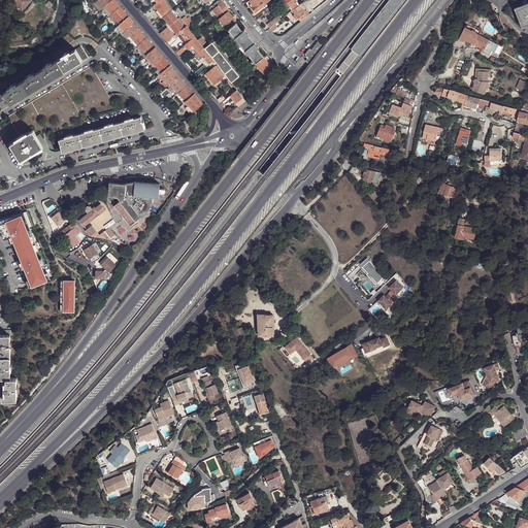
[(14,0),(19,3),(17,5),(22,10),(31,0),(30,0),(14,0)]
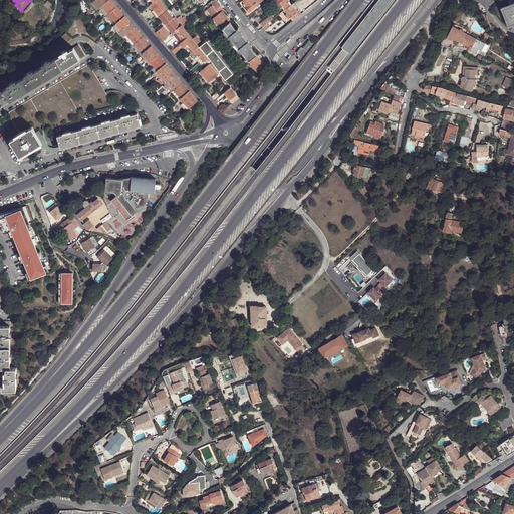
[(108,0),(95,0),(93,2),(99,9),(100,8),(108,0)]
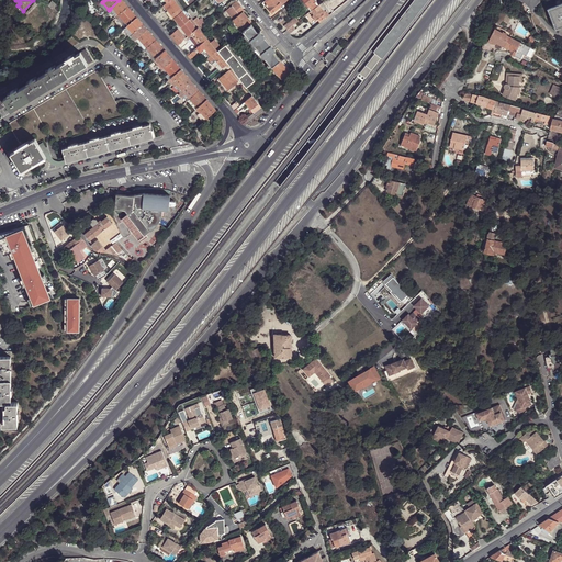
[(119,0),(110,9),(116,18),(119,15),(128,7),(122,0),(119,0)]
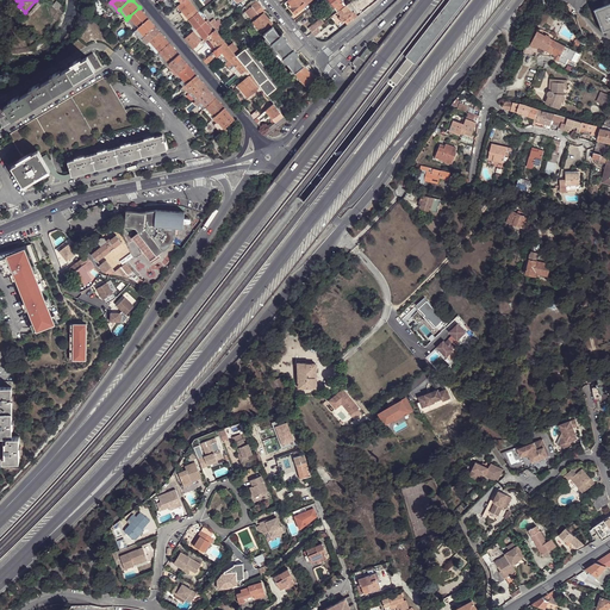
[(188,20),(198,13),(187,0),(185,0),(181,4),(178,6),(188,20)]
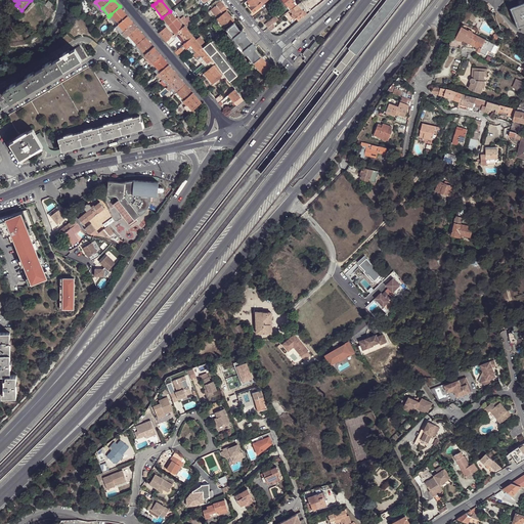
[(161,0),(170,11),(172,9),(164,0),(161,0)]
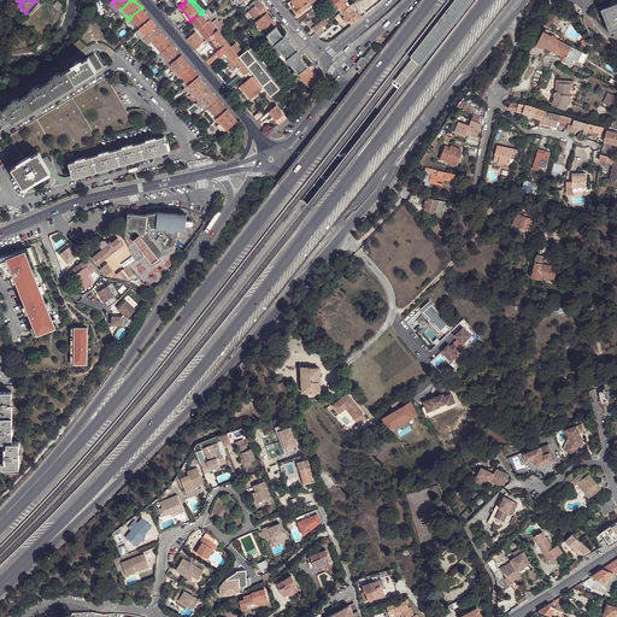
[(248,11),(256,21),(265,13),(268,12),(257,0),(254,0),(250,5),(252,7),(250,10),(248,11)]
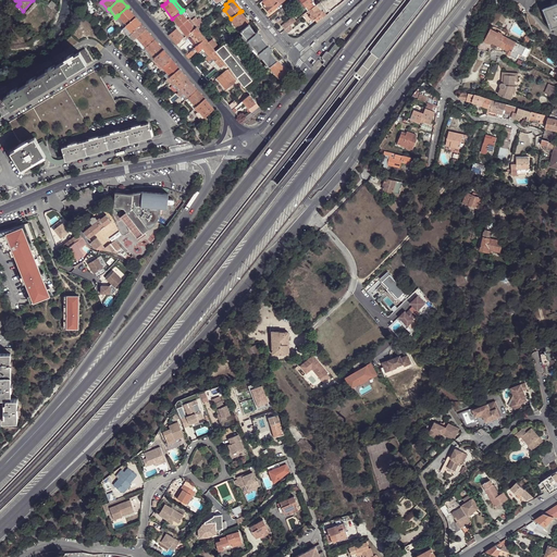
[(262,0),(264,3),(263,4),(270,12),(284,0),(262,0)]
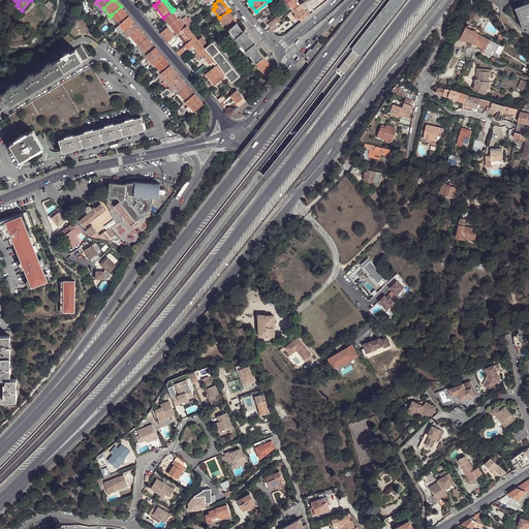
[(292,10),(300,4),(296,0),(284,0),(286,1),(285,2),(286,4),(287,3),(289,5),(292,10)]
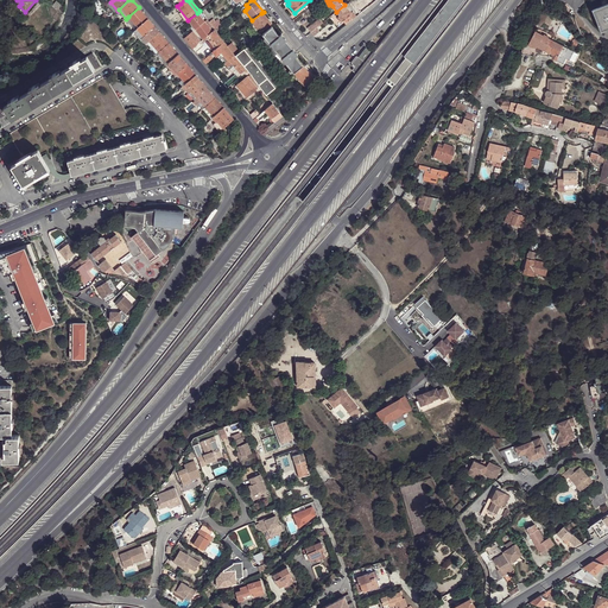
[(350,2),(359,13),(368,6),(363,0),(361,0),(356,5),(353,1),(350,2)]
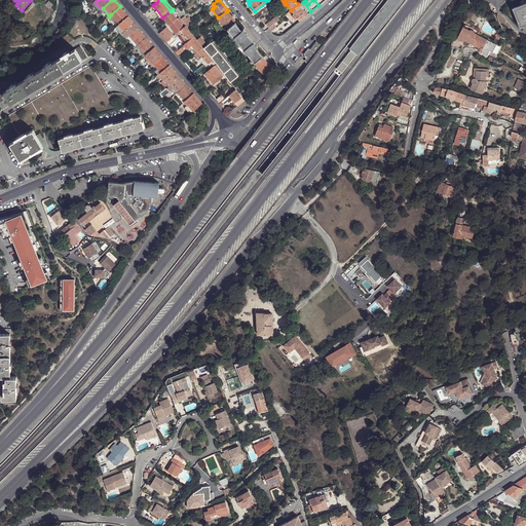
[(102,9),(96,2),(94,4),(100,11),(102,9)]
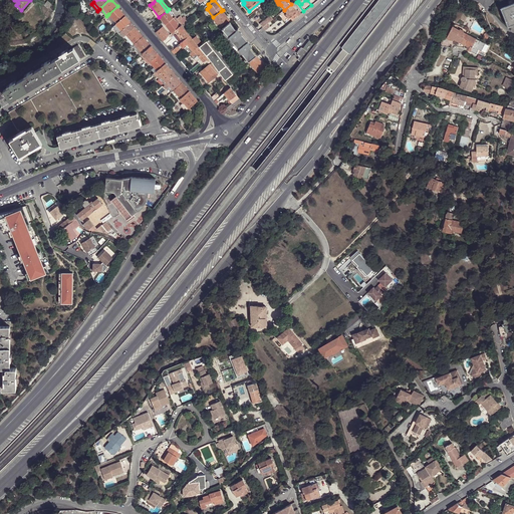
[(513,25),(513,2),(503,7),(510,27),(513,25)]
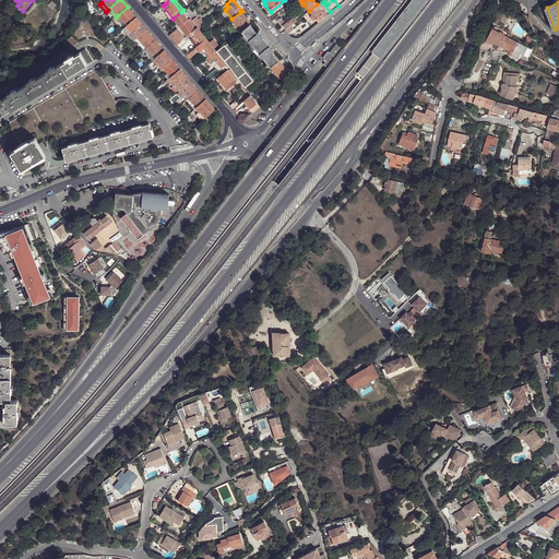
[(316,19),(318,23),(325,16),(317,4),(309,11),(312,14),(311,15),(314,20),(316,19)]
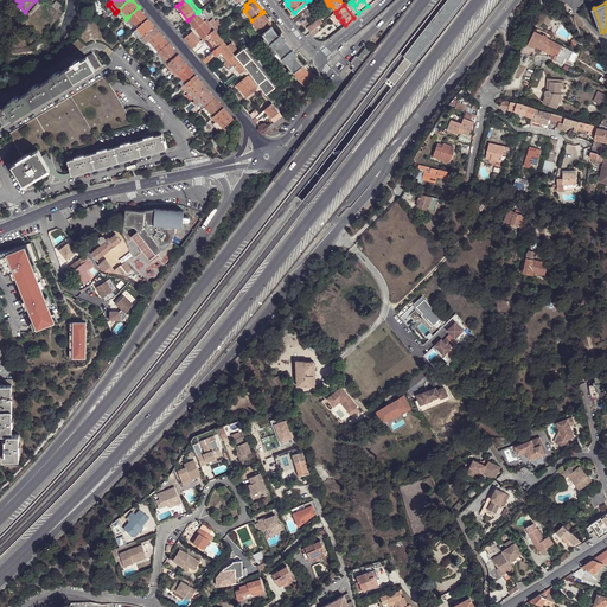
[(148,19),(139,7),(128,17),(138,27),(148,19)]
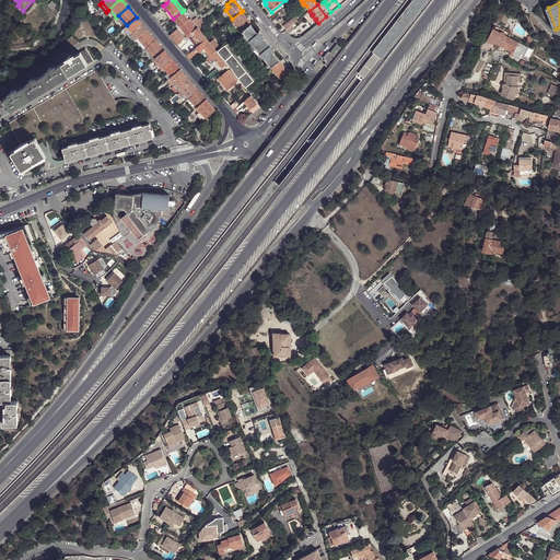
[(187,37),(188,36),(190,34),(198,27),(193,21),(191,19),(188,21),(182,12),(173,19),(171,21),(174,25),(176,23),(187,37)]
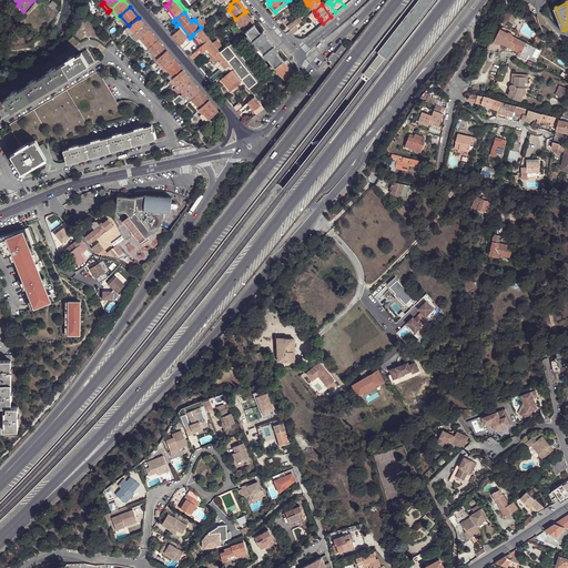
[(244,12),(235,19),(243,29),(253,21),(246,12),(245,13),(244,12)]
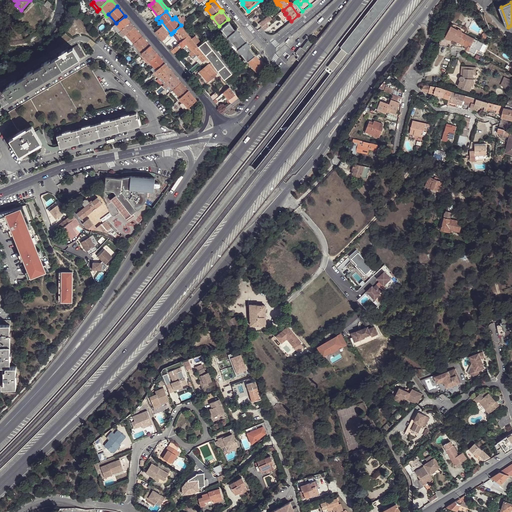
[(108,14),(106,16),(114,25),(116,23),(108,14)]
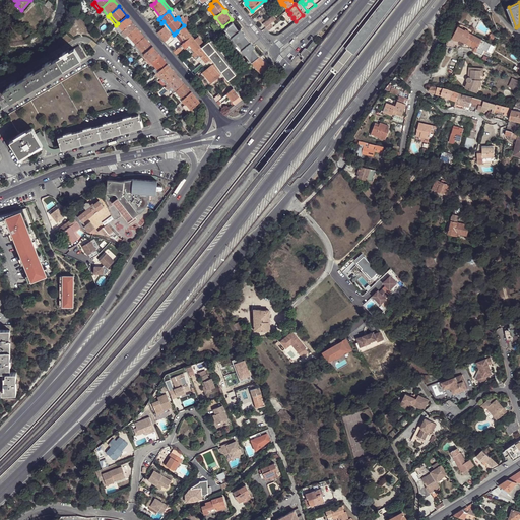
[(116,28),(120,34),(122,31),(132,22),(127,16),(118,23),(116,25),(105,36),(106,38),(109,35),(109,34),(110,33),(110,34),(116,28)]
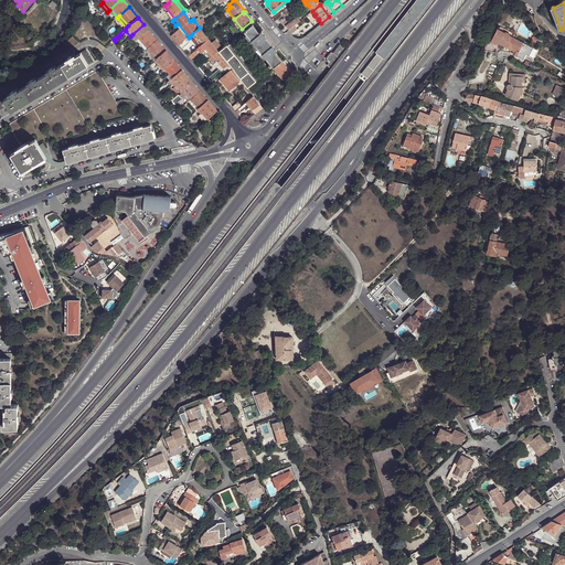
[(194,21),(200,28),(206,22),(203,19),(200,21),(198,18),(194,21)]
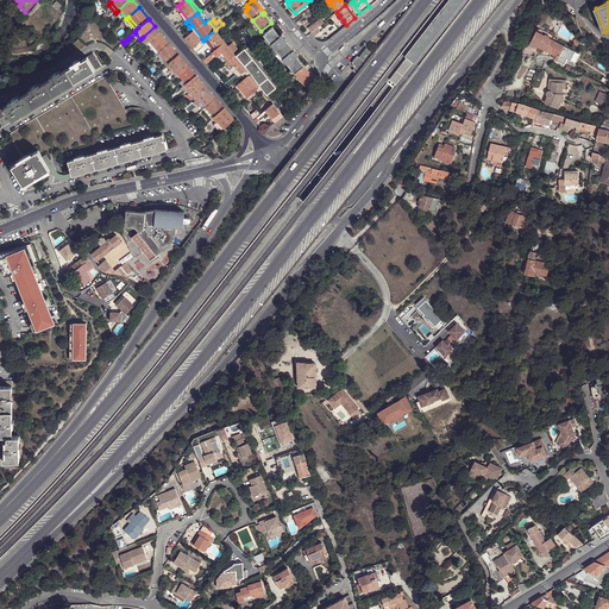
[(316,27),(324,23),(320,19),(308,29),(312,32),(316,27)]
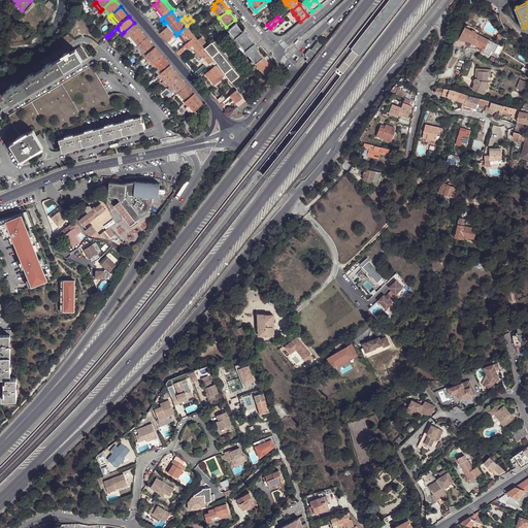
[(138,28),(134,23),(124,32),(128,36),(138,28)]
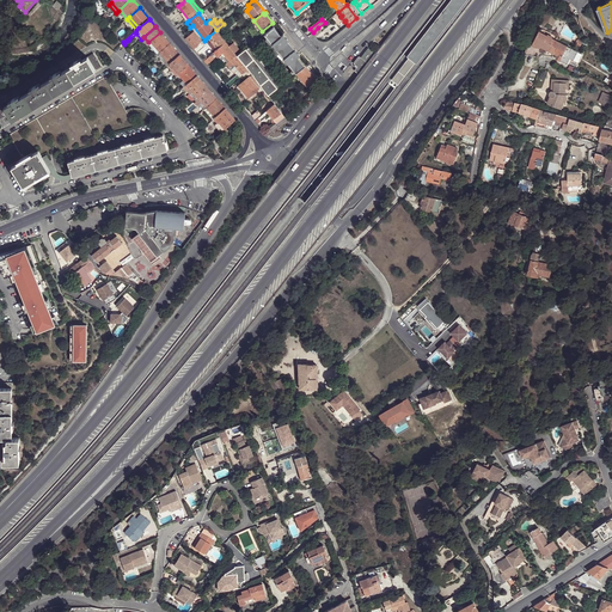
[(286,61),(295,73),(305,66),(298,56),(300,55),(283,34),(281,36),(274,26),(264,34),(274,47),(276,49),(283,59),(286,61)]
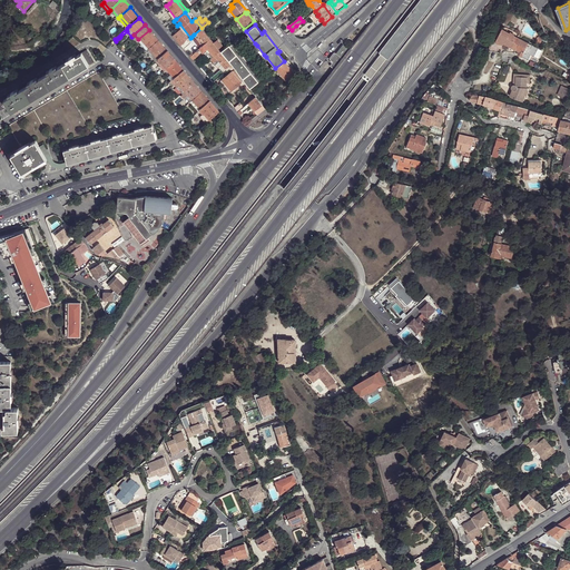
[(203,47),(212,40),(210,39),(202,28),(194,35),(203,47)]
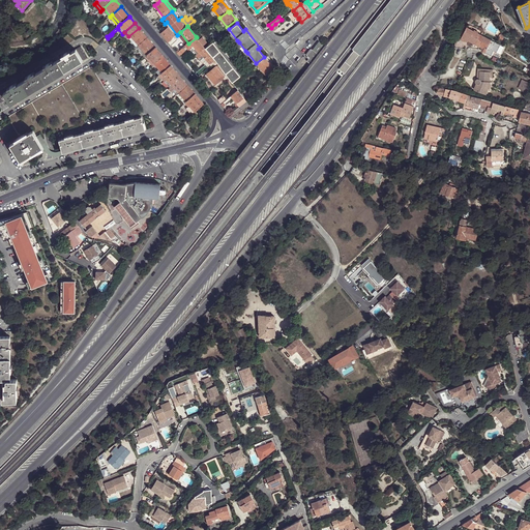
[(127,38),(136,48),(147,37),(139,28),(128,36),(127,38)]
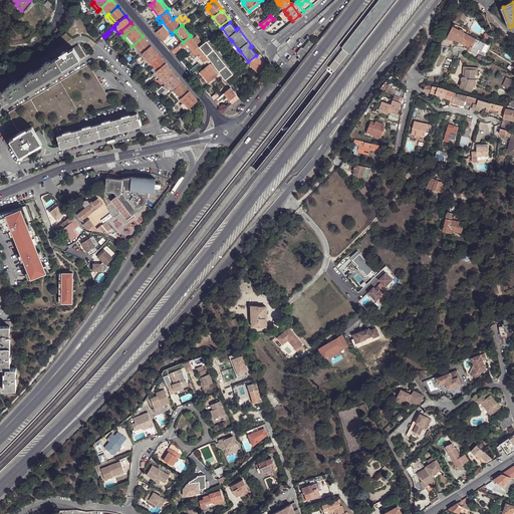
[(163,41),(167,38),(170,36),(167,32),(168,32),(163,27),(156,32),(163,41)]
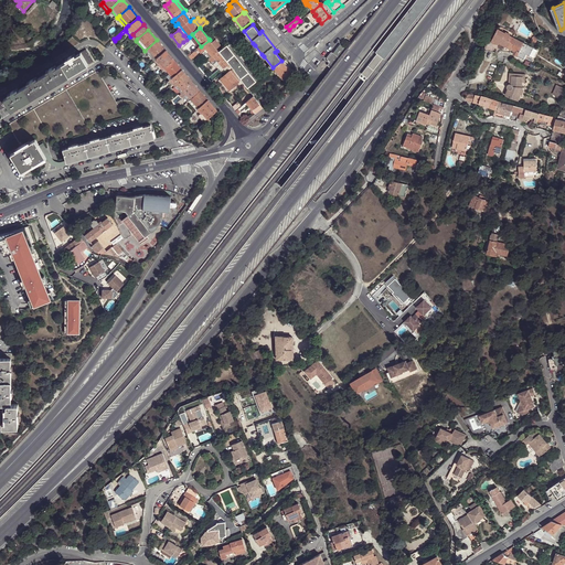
[(497,33),(491,42),(500,44),(515,52),(514,54),(524,60),(526,55),(528,55),(530,56),(534,48),(505,34),(504,38),(497,33)]
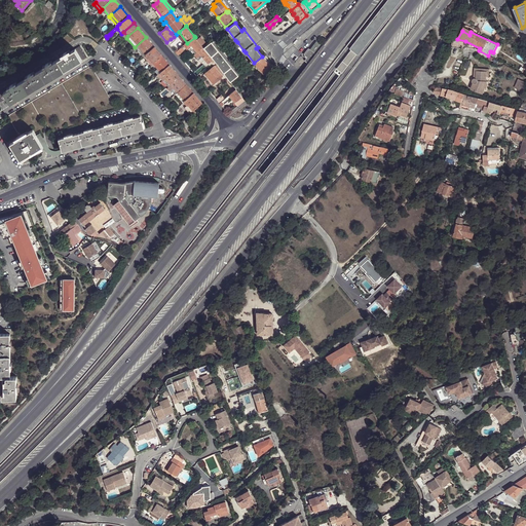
[(177,34),(185,44),(187,43),(179,32),(177,34)]
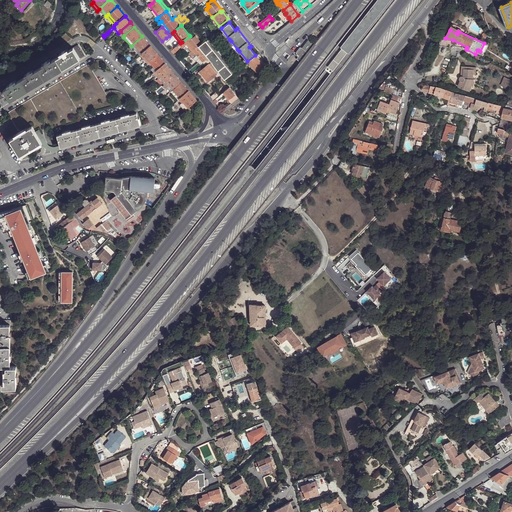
[(131,46),(139,55),(150,46),(142,36),(131,46)]
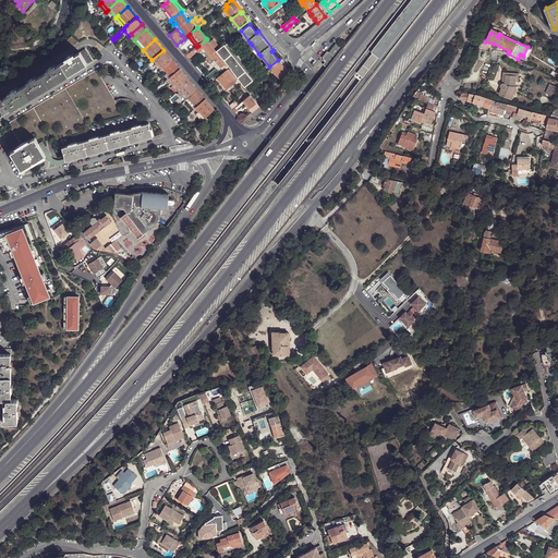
[(210,55),(216,51),(216,50),(214,48),(218,45),(214,39),(209,43),(207,39),(198,46),(196,47),(195,48),(198,51),(202,49),(204,52),(206,51),(210,56),(210,55)]
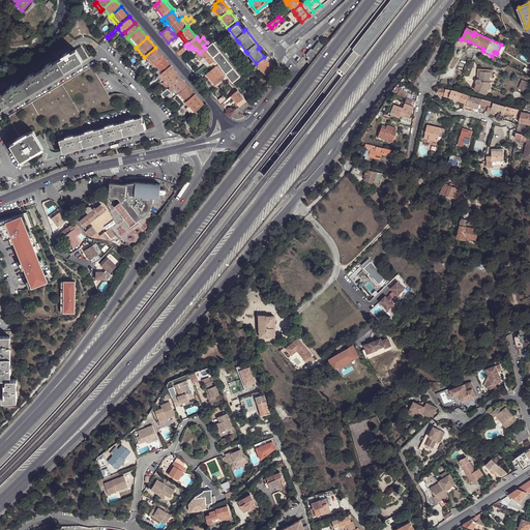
[(216,39),(212,42),(223,55),(226,53),(216,41),(217,40),(216,39)]
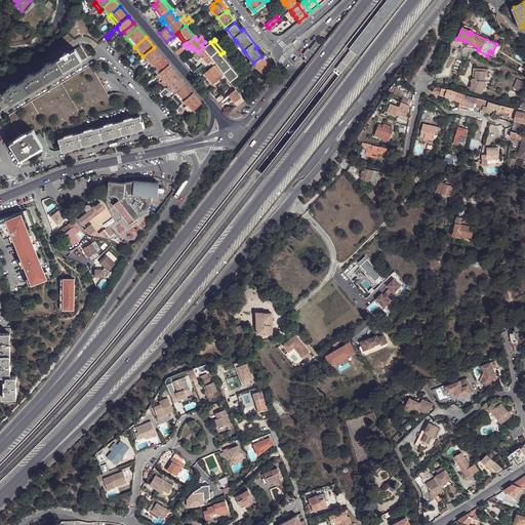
[(224,75),(230,82),(233,80),(238,76),(228,64),(230,62),(224,52),(220,54),(210,42),(209,43),(203,47),(203,48),(214,62),(216,65),(217,65),(221,72),(224,75)]
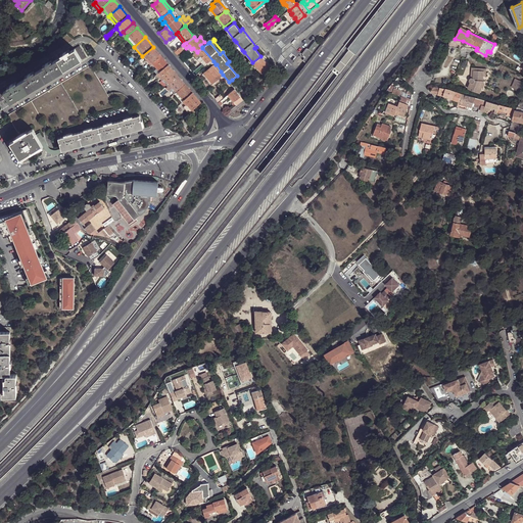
[(305,59),(308,61),(308,62),(321,46),(315,42),(308,50),(311,52),(305,59)]
